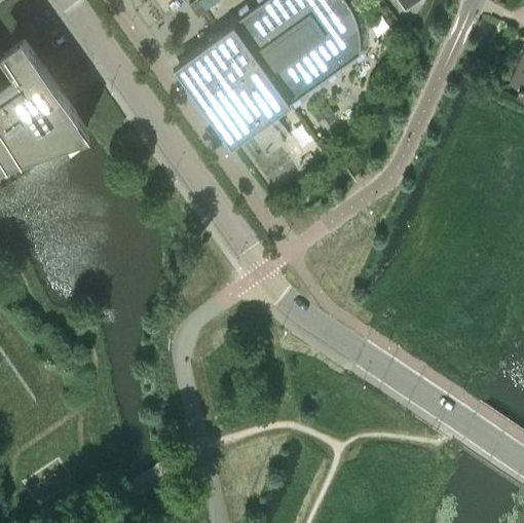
[(198,19),(207,13),(197,0),(190,6),(198,19)]
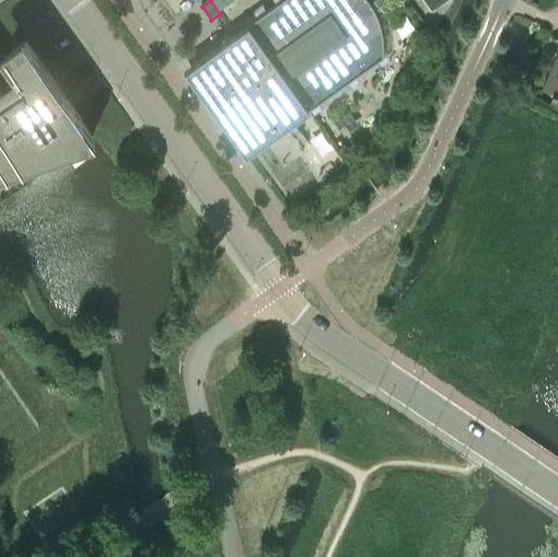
[(294,0),(285,0),(246,28),(307,114),(352,81),(294,0)]
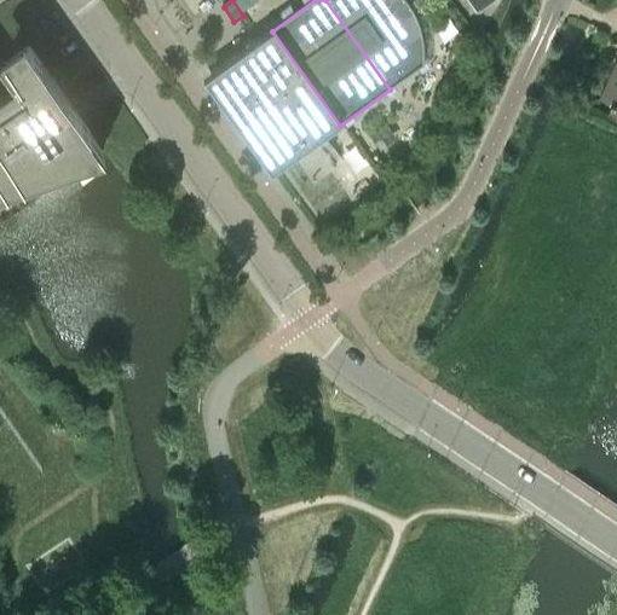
[(326,0),(390,90),(416,71),(424,65),(425,54),(422,35),(416,17),(413,10),(405,0),(326,0)]
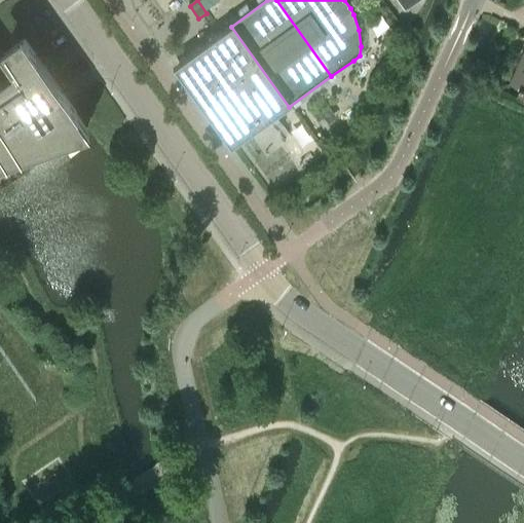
[(179,64),(174,68),(231,148),(236,144),(289,107),(231,27),(221,34),(185,60),(179,64)]
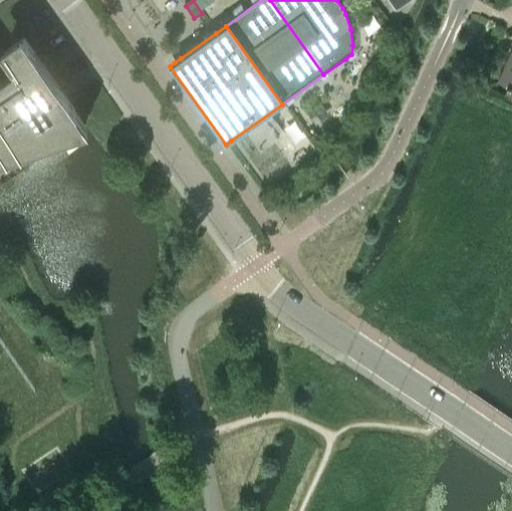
[(0,187),(86,125),(25,40),(4,55),(12,65),(0,72),(0,187)]
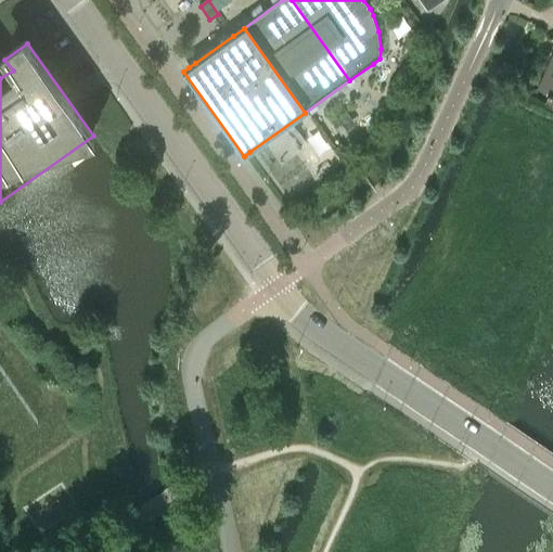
[(550,97),(548,102),(552,104),(552,59),(539,89),(548,93),(547,94),(550,97)]
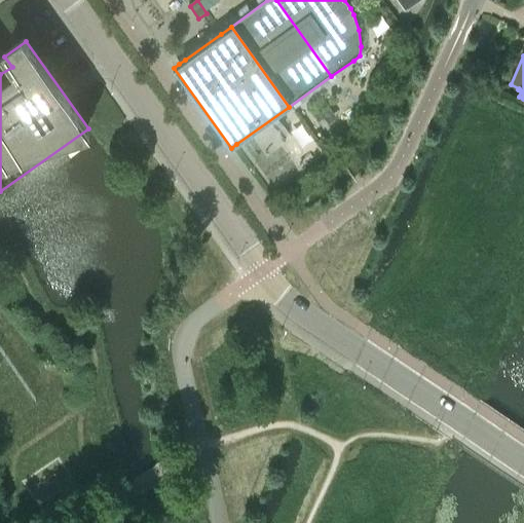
[(327,157),(334,152),(324,138),(316,143),(327,157)]
